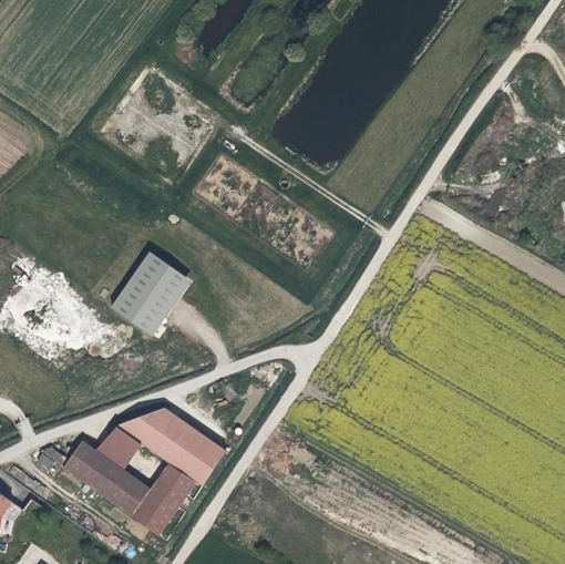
[(183,273),(151,250),(112,306),(143,328),(183,273)]
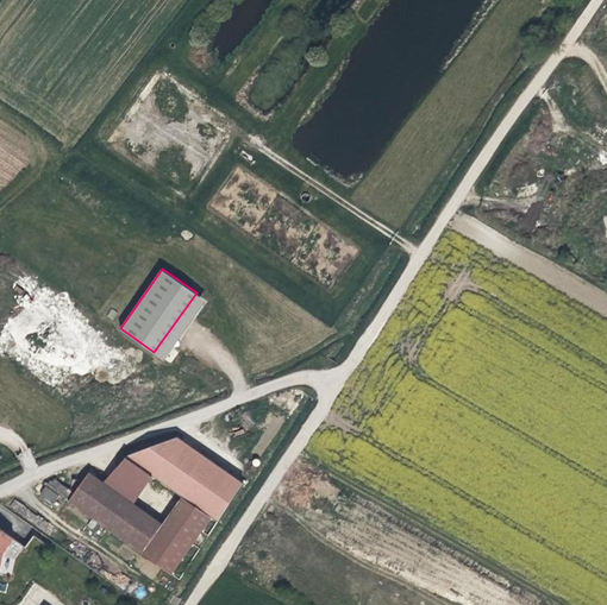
[(205,300),(196,292),(154,352),(163,359),(205,300)]
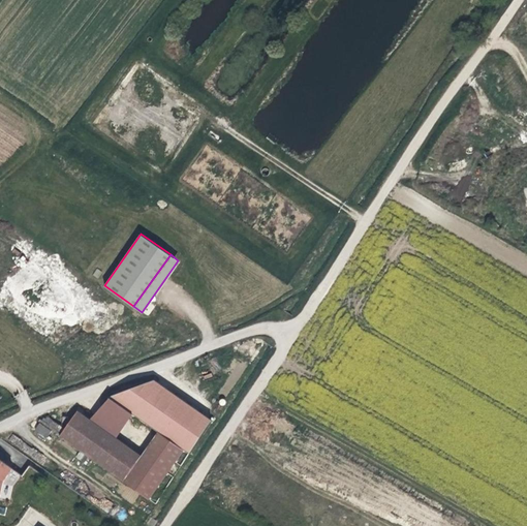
[(132,412),(157,431),(183,449),(187,453),(210,420),(151,379),(107,396),(111,398),(132,412)]
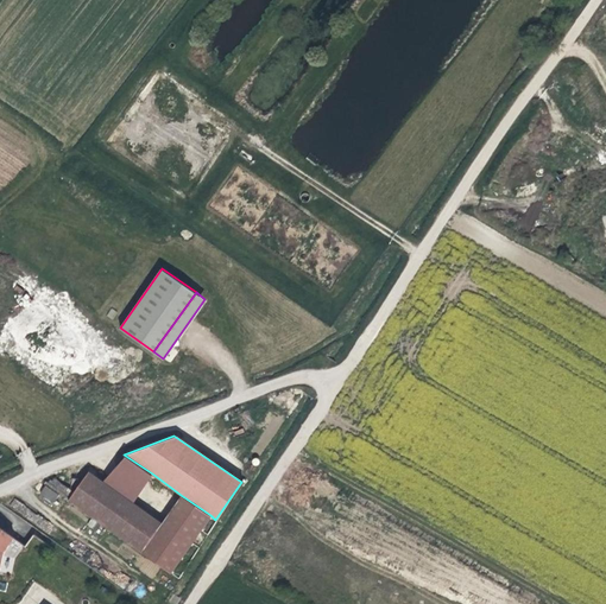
[(152,474),(127,457),(108,484),(118,491),(132,502),(152,474)]
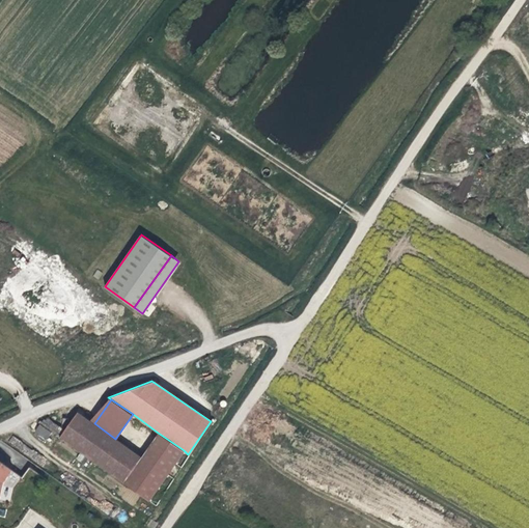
[(59,437),(85,454),(103,429),(94,423),(78,411),(59,437)]
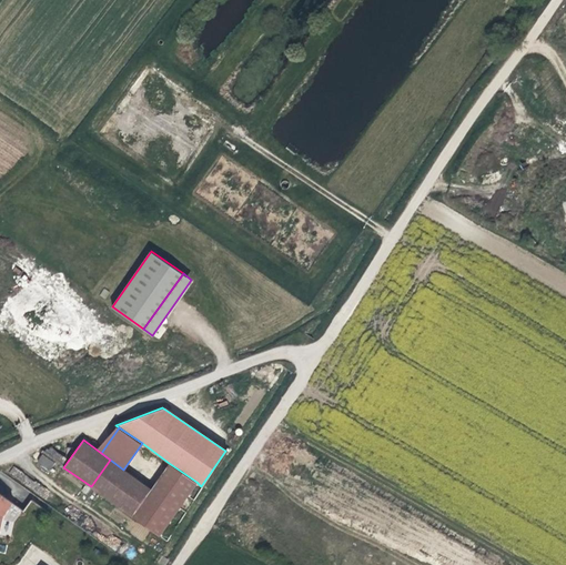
[(48,468),(53,461),(42,453),(37,461),(48,468)]
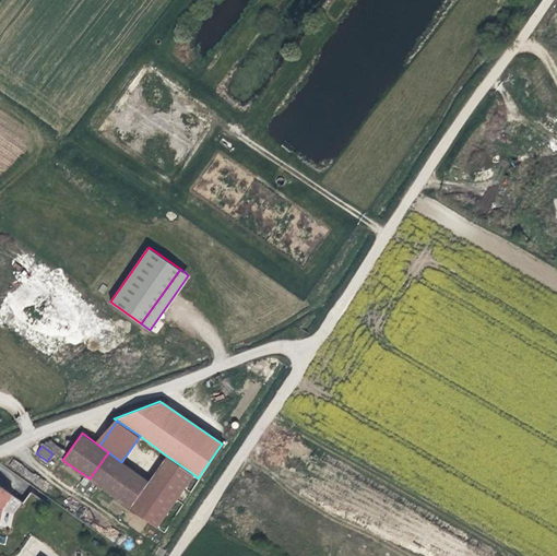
[(121,462),(108,452),(90,478),(156,528),(176,500),(149,481),(121,462)]
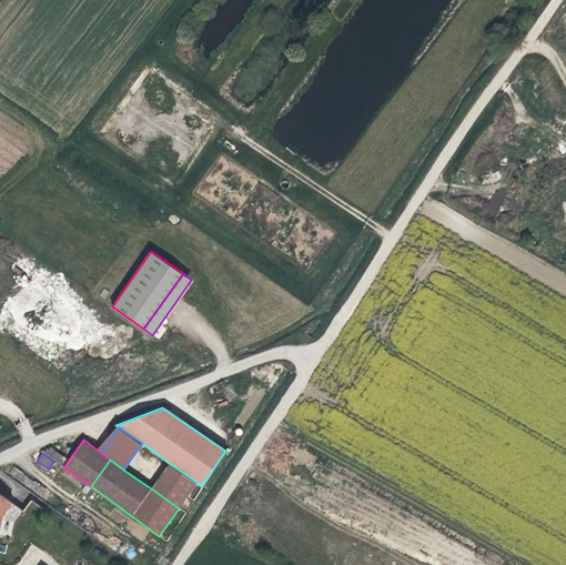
[(169,463),(151,488),(179,508),(196,482),(169,463)]
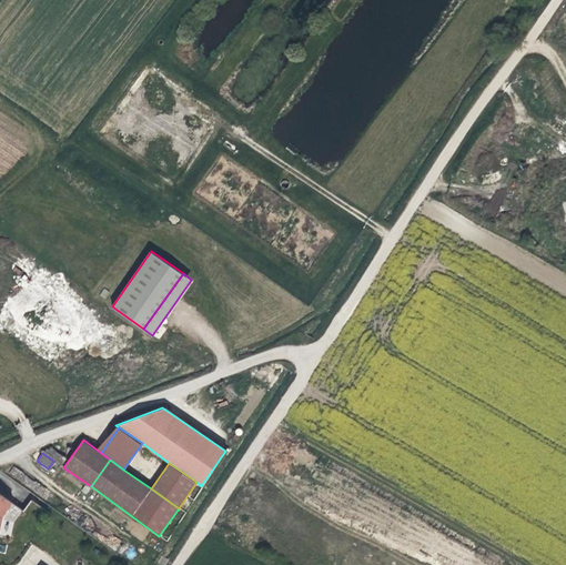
[(11,501),(0,493),(0,520),(1,515),(11,501)]
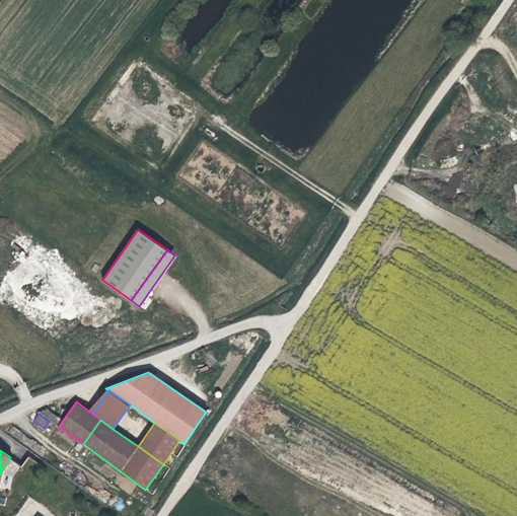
All buildings are outlined.
